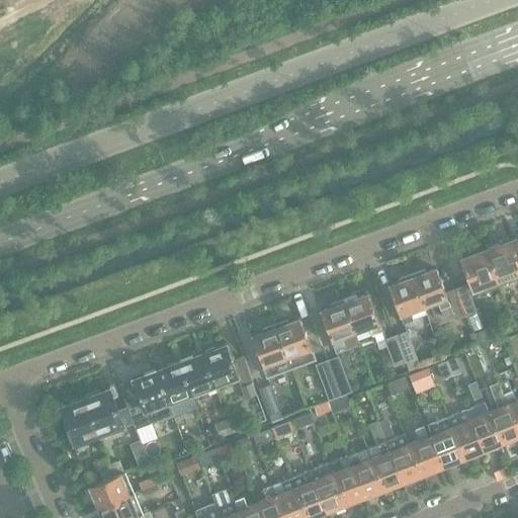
[(517,239),(509,242),(517,264),(517,239)]
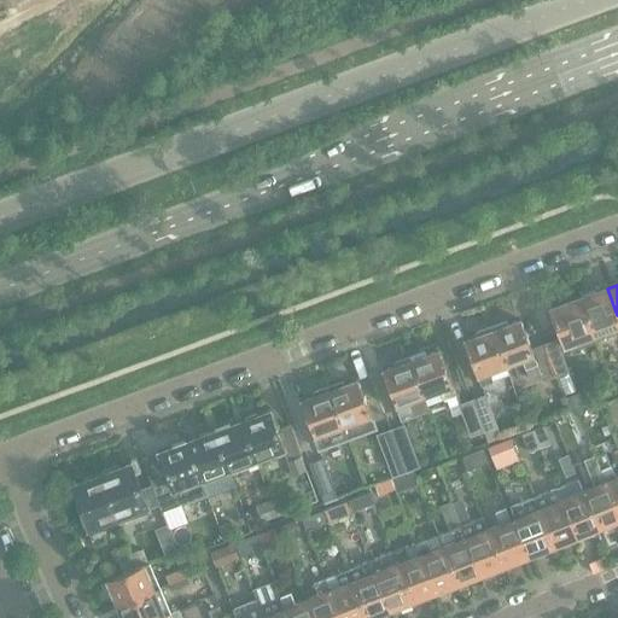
[(617,315),(607,289),(579,299),(594,338),(617,328),(617,315)]
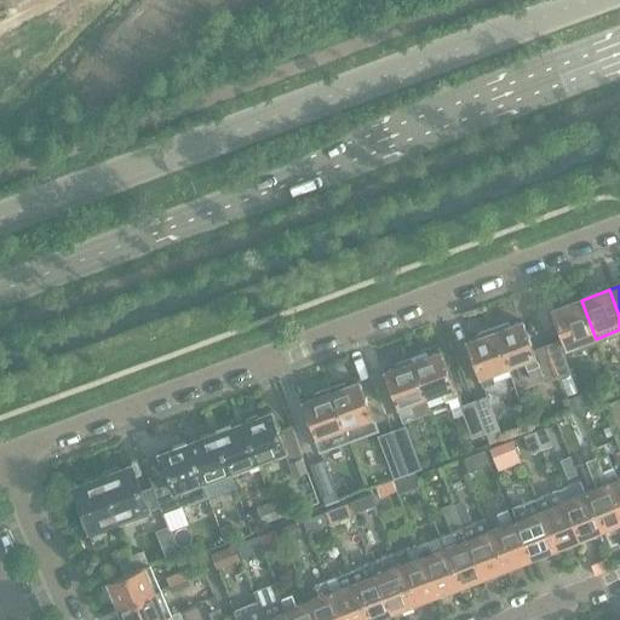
[(567,350),(596,339),(581,300),(552,311),(567,350)]
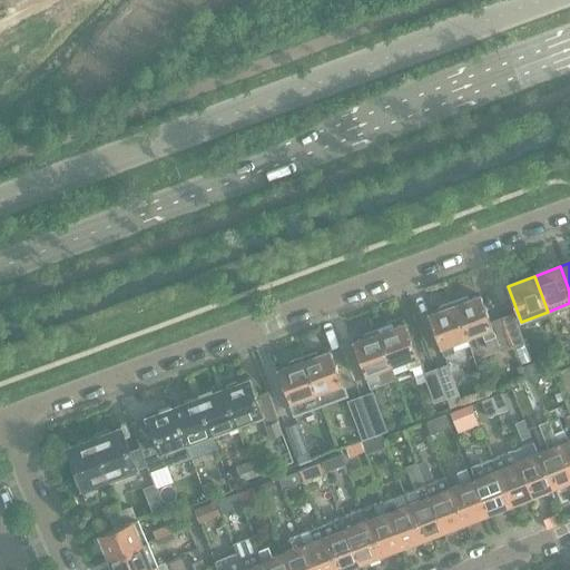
[(481,296),(454,306),(468,340),(482,334),(489,351),(499,346),(501,353),(513,349),(503,320),(491,324),(481,296)]
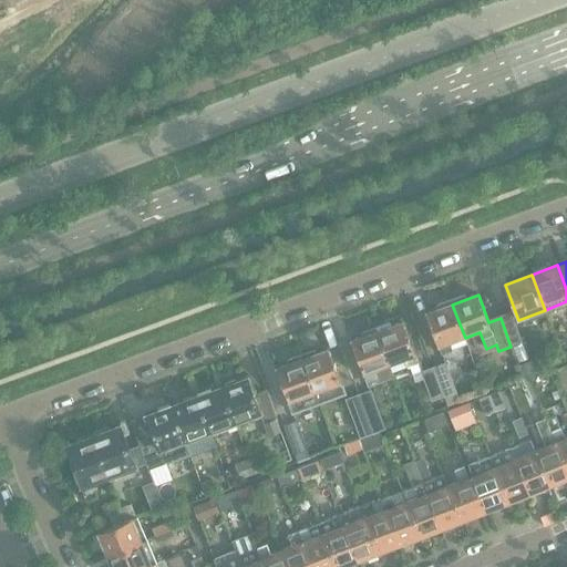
[(450,343),(465,338),(452,305),(425,315),(441,356),(453,351),(450,343)]
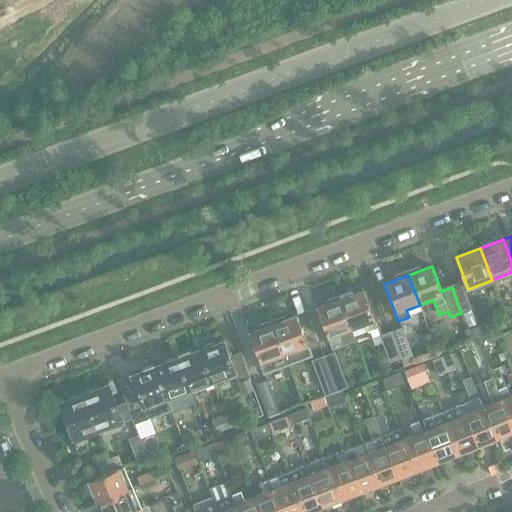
[(462,283),(452,287),(461,313),(472,309),(462,283)]
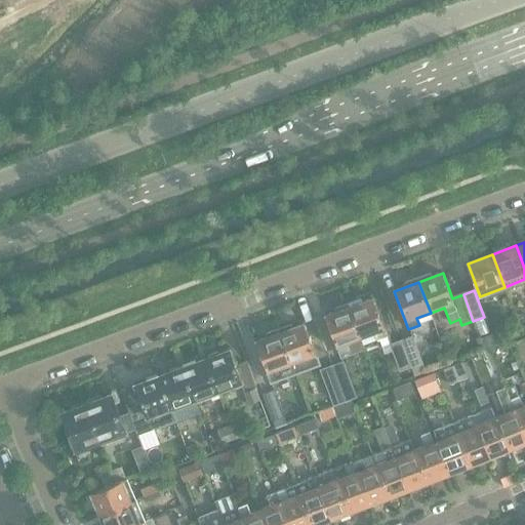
[(373,297),(349,307),(360,338),(375,333),(378,340),(388,337),(373,297)]
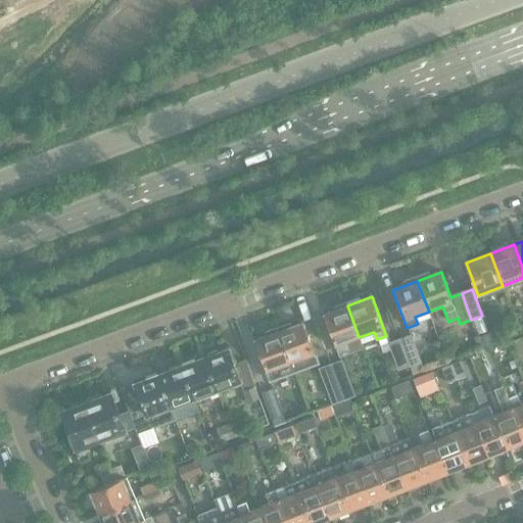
[(344,343),(359,337),(347,305),(324,315),(338,353),(347,350),(344,343)]
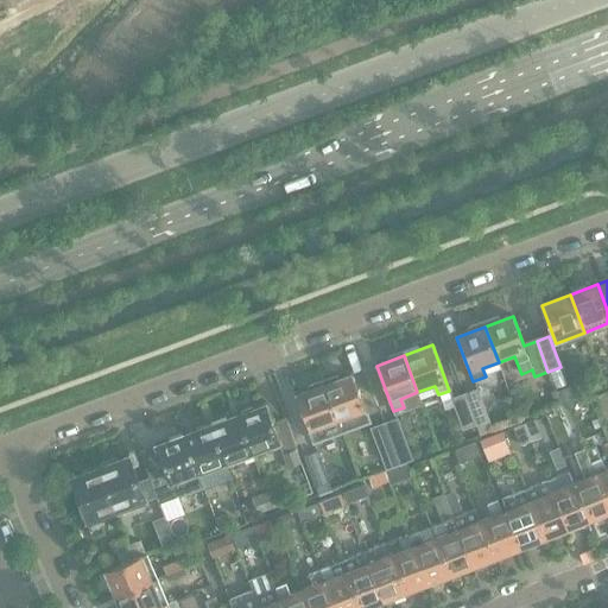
[(350,375),(324,386),(339,422),(342,434),(359,428),(358,424),(367,420),(350,375)]
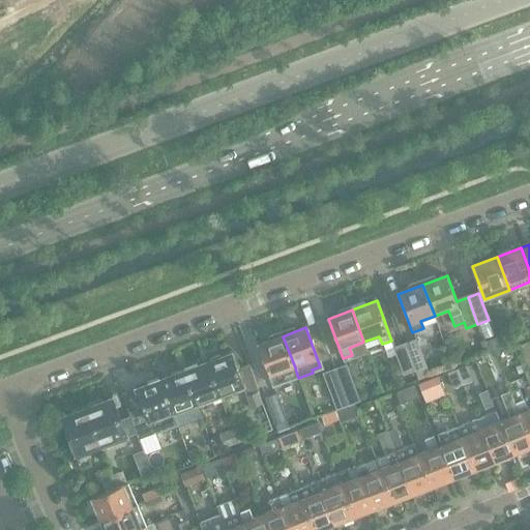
[(298,378),(295,367),(283,336),(258,345),(273,387),(298,378)]
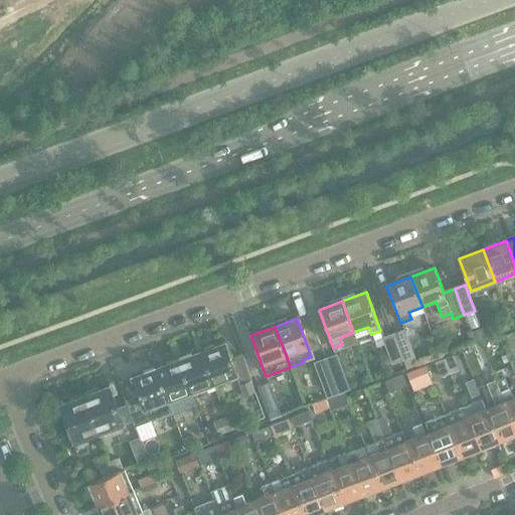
[(406,369),(417,365),(404,330),(394,334),(406,369)]
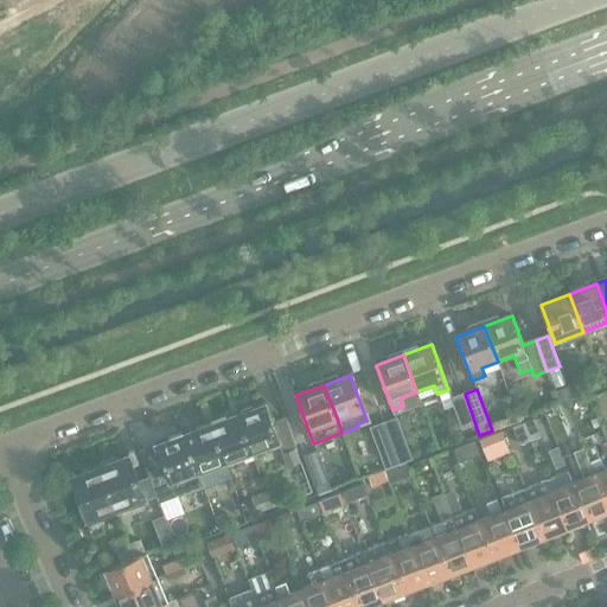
[(479,435),(465,394),(451,400),(466,440),(479,435)]
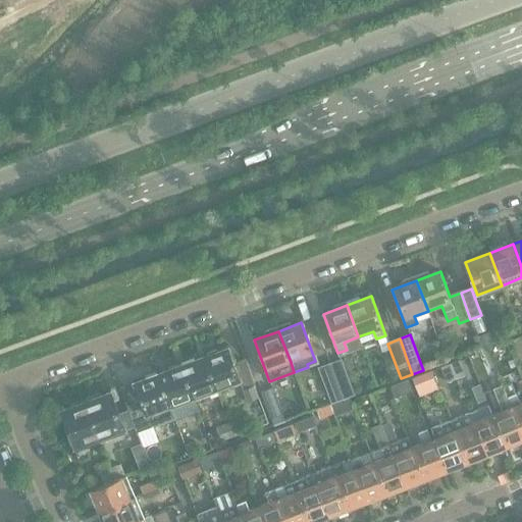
[(206,358),(205,358),(218,393),(241,384),(228,350),(218,353),(217,351),(205,355),(206,358)]
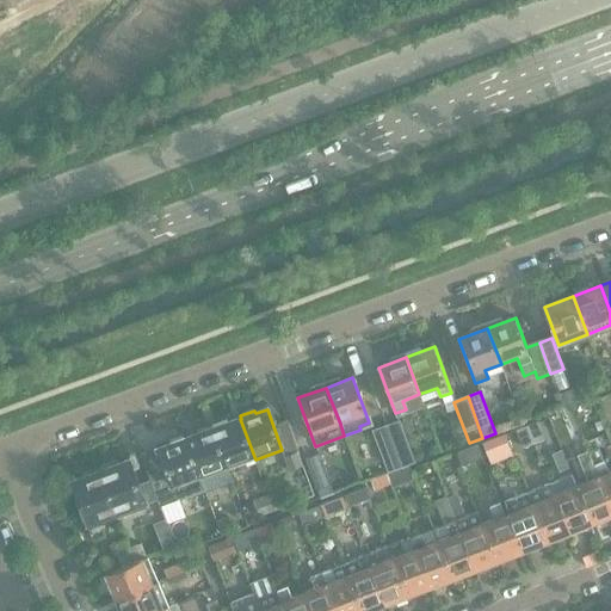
[(227,421),(213,426),(228,469),(255,460),(240,419),(228,424),(227,421)]
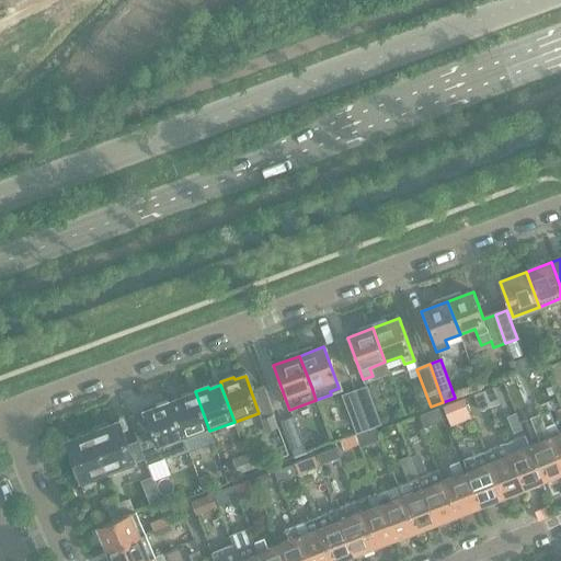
[(502,403),(495,387),(476,395),(482,411),(502,403)]
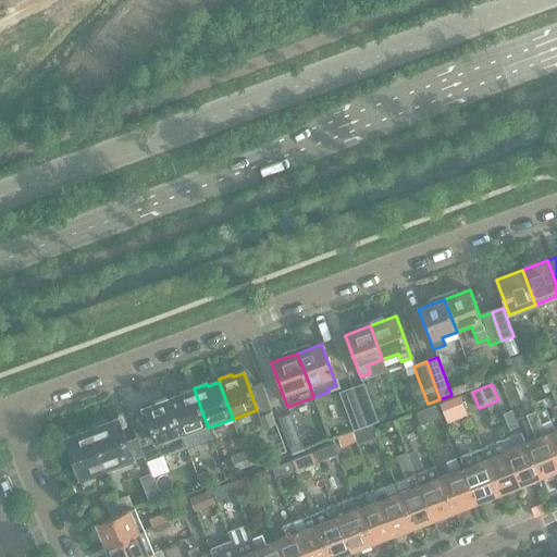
[(363,385),(353,390),(367,426),(373,424),(378,422),(363,385)]
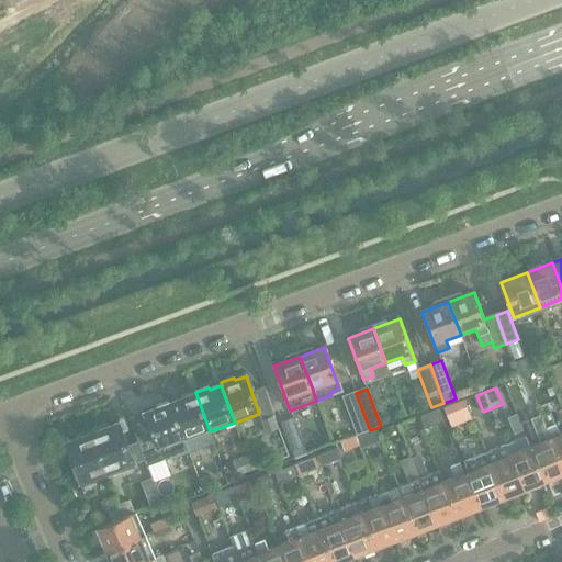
[(182,400),(171,404),(186,441),(210,431),(195,392),(181,397),(182,400)]
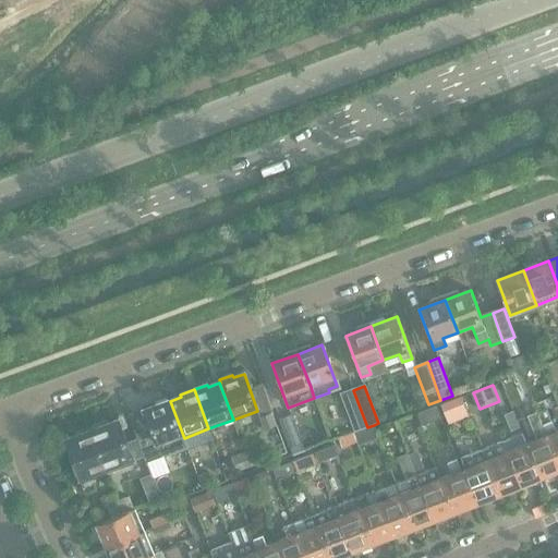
[(355,433),(367,427),(353,390),(340,395),(355,433)]
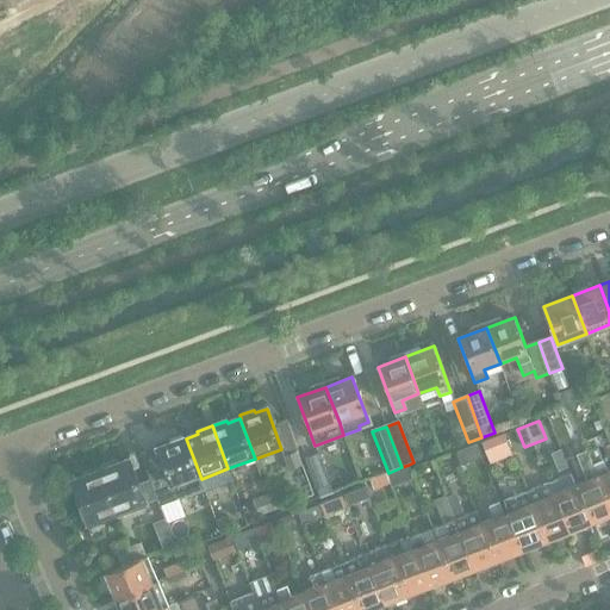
[(201,479),(186,439),(185,439),(184,436),(169,441),(170,444),(159,448),(168,474),(150,481),(157,502),(160,506),(178,499),(174,490),(201,479)]
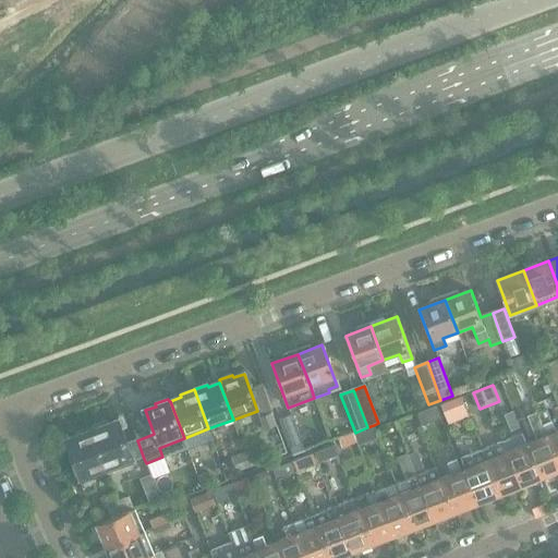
[(449,414),(462,410),(459,399),(445,403),(449,414)]
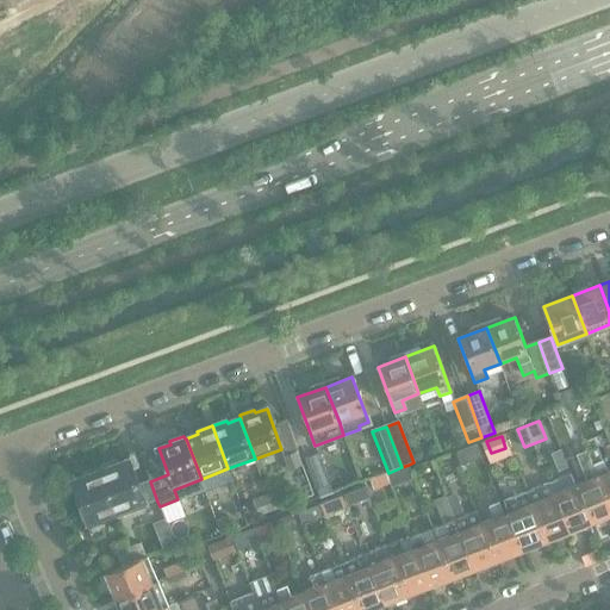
[(461,466),(483,458),(478,446),(456,453),(461,466)]
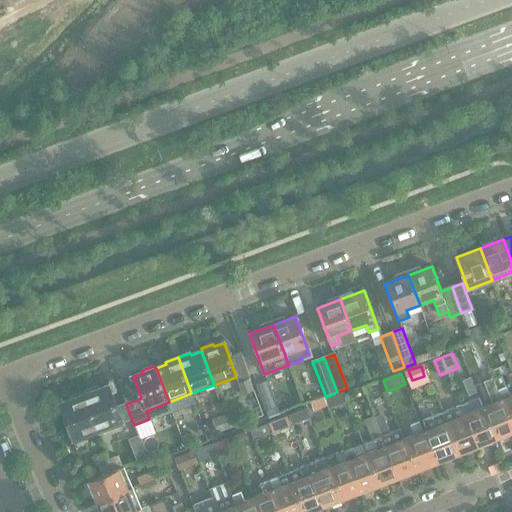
[(511,394),(511,395),(502,376),(495,379),(511,423),(511,394)]
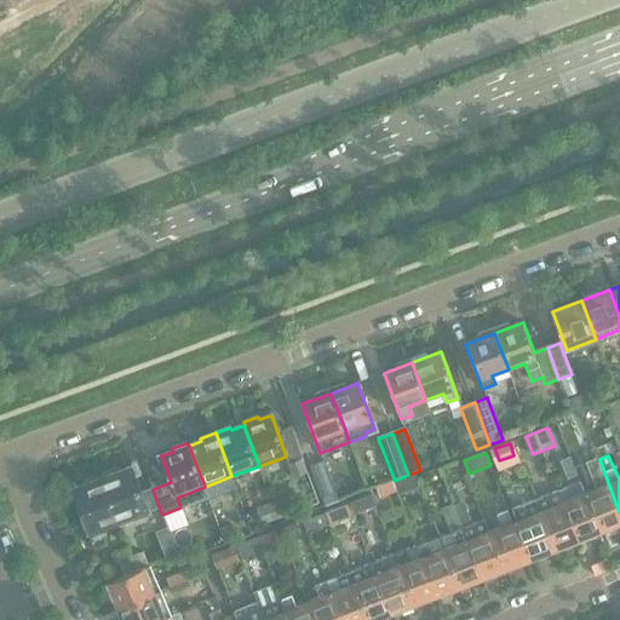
[(598,488),(586,493),(602,534),(616,528),(618,524),(619,522),(619,512),(600,459),(598,458),(589,461),(597,486),(598,488)]
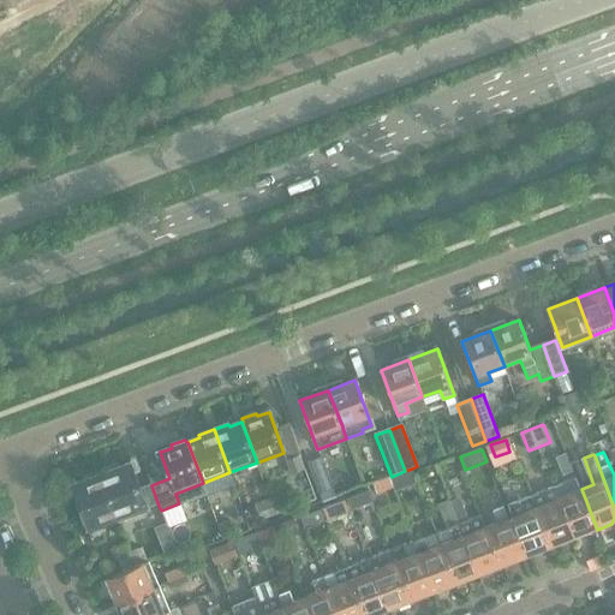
[(299,457),(286,461),(291,475),(305,470),(299,457)]
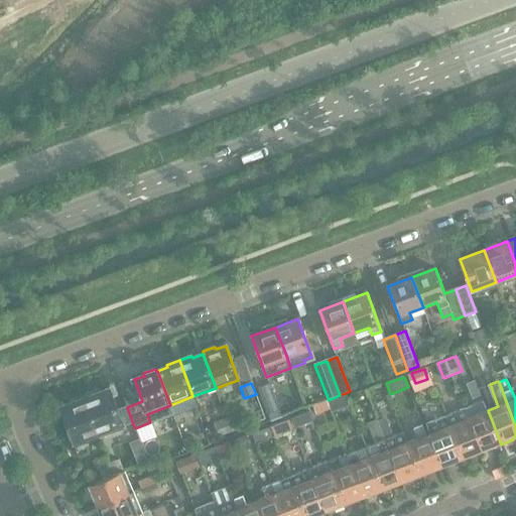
[(260,389),(269,414),(281,410),(271,384),(260,389)]
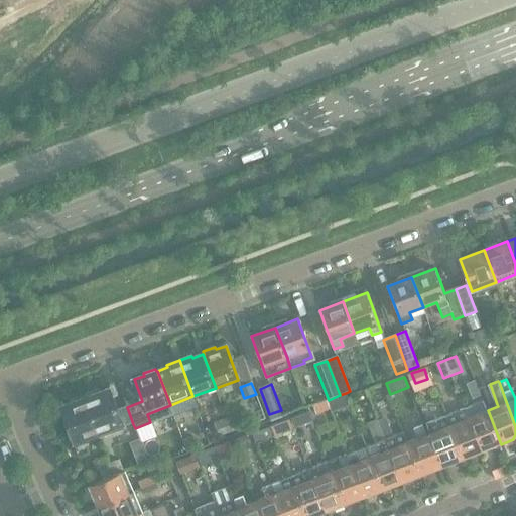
[(98,390),(84,395),(100,437),(133,424),(127,407),(119,410),(111,388),(101,392),(98,390)]
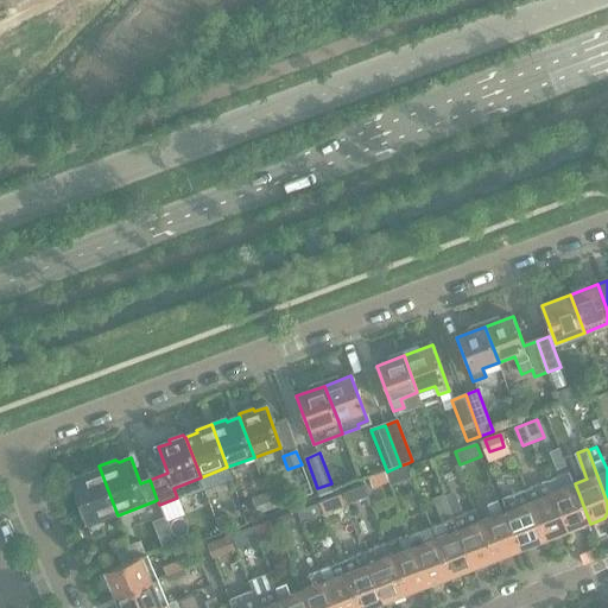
[(391,486),(413,476),(407,463),(400,466),(387,472),(386,472),(390,482),(391,486)]
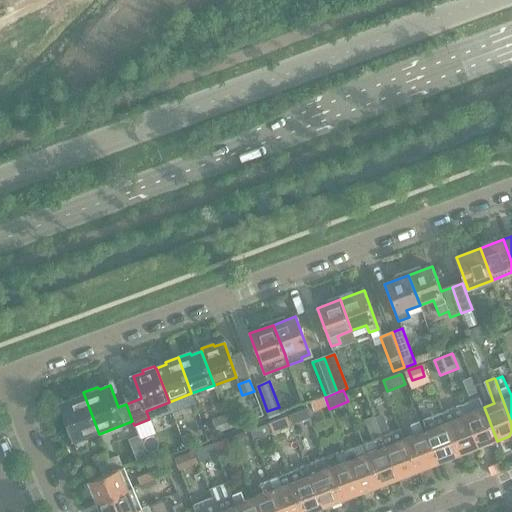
[(84,440),(99,434),(83,392),(69,397),(68,400),(61,403),(79,452),(87,449),(84,440)]
